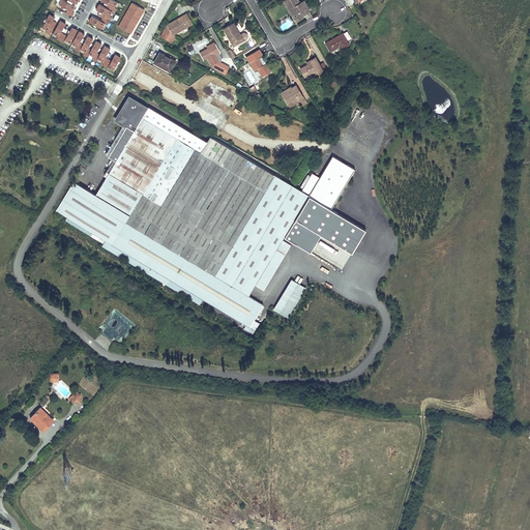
[(71,16),(79,0),(61,0),(59,4),(67,9),(66,12),(71,16)]
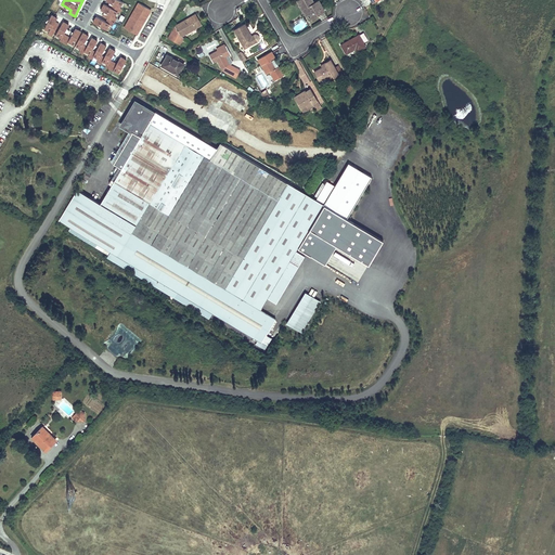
[(112,27),(125,2),(119,0),(106,0),(105,2),(93,23),(100,26),(100,27),(108,31),(111,26),(112,27)]
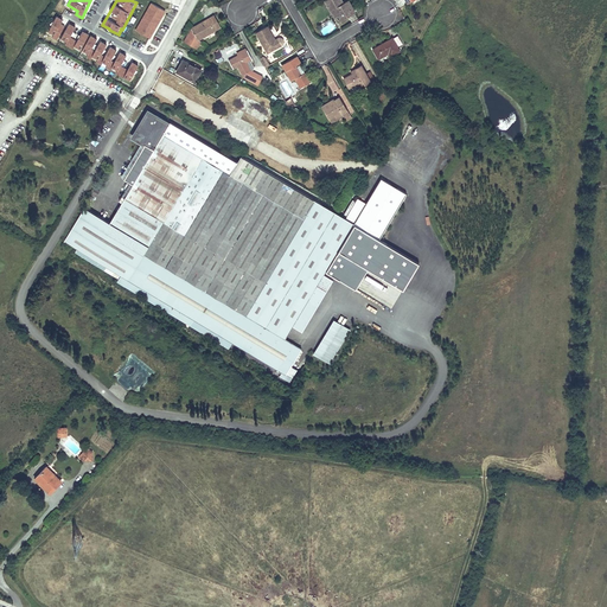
[(338,14),(342,20),(356,12),(349,0),(344,4),(343,4),(339,0),(326,0),(325,1),(331,12),(332,11),(336,10),(338,14)]
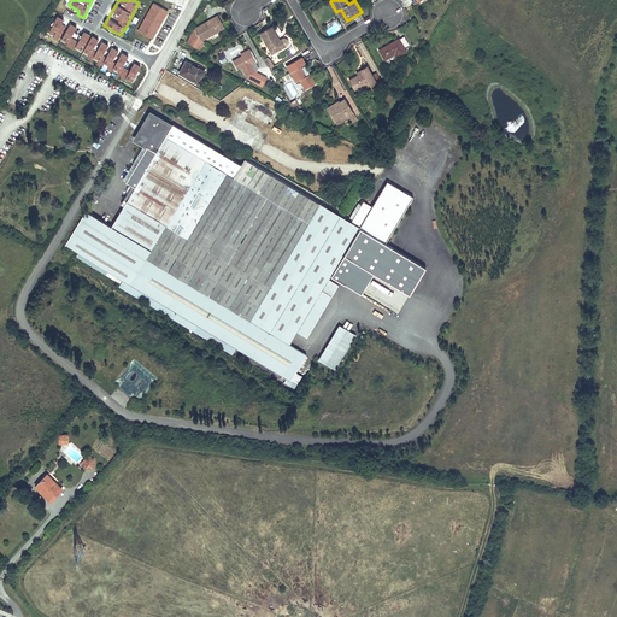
[(153,40),(169,11),(153,3),(137,31),(153,40)]
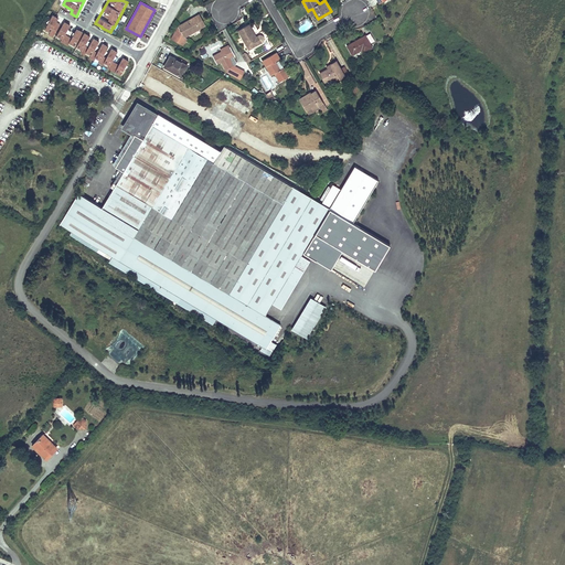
[(108,68),(123,75),(129,61),(123,57),(119,63),(114,61),(119,51),(77,30),(73,38),(66,34),(72,24),(53,14),(43,32),(54,38),(55,34),(63,39),(62,41),(83,51),(82,52),(109,66),(108,68)]
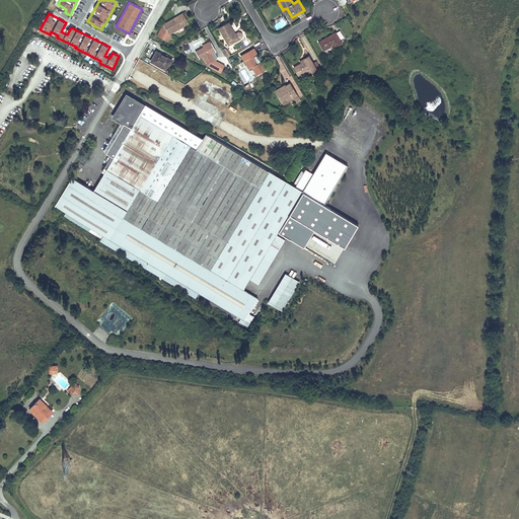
[(181,21),(178,16),(164,24),(157,35),(168,42),(171,35),(169,34),(183,26),(183,24),(189,22),(184,15),(181,17),(182,20),(181,21)]
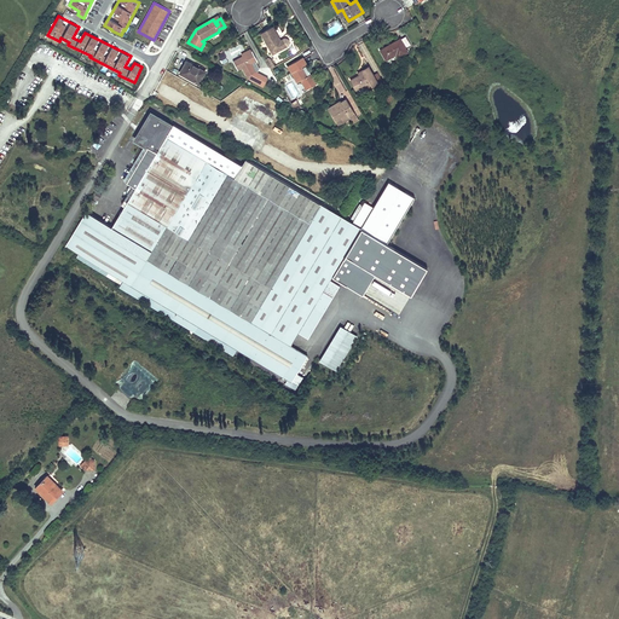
[(330,36),(342,29),(339,22),(325,30),(330,36)]
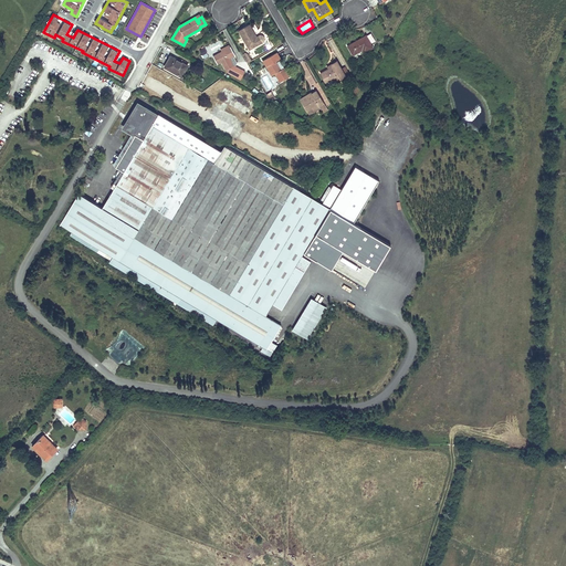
[(260,35),(257,37),(250,24),(238,31),(249,50),(263,42),(264,41),(264,39),(264,38),(263,37),(262,35),(261,35),(260,35)]
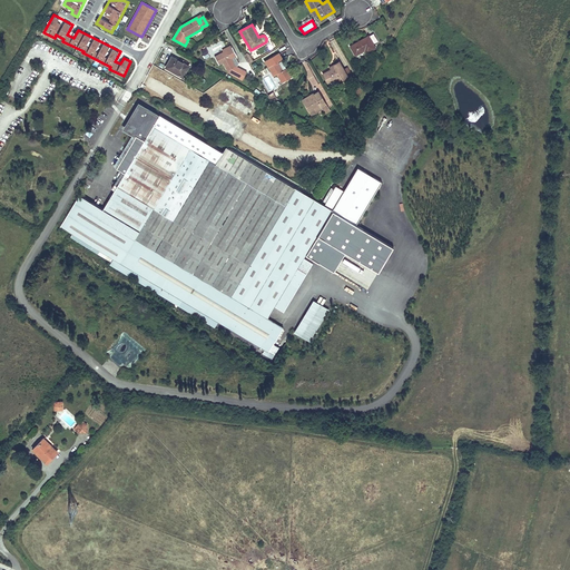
[(369,37),(369,36),(351,47),(355,55),(363,50),(364,49),(365,50),(366,52),(375,48),(373,43),(377,41),(373,33),(369,37)]
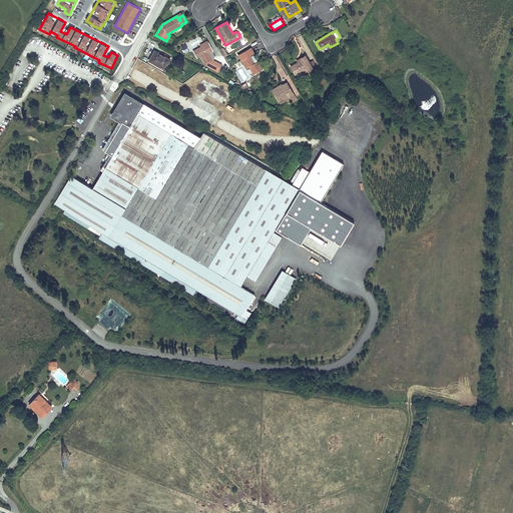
[(185,43),(180,45),(184,53),(188,51),(185,43)]
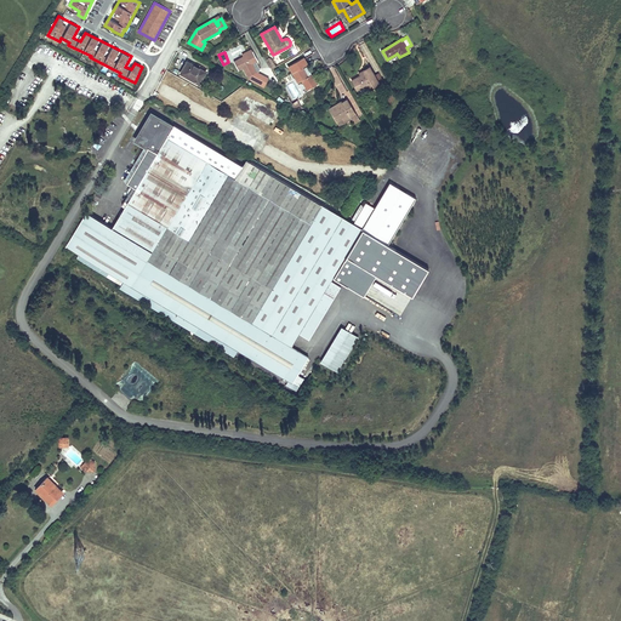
[(257,60),(252,52),(244,57),(234,62),(239,70),(243,68),(248,75),(249,75),(250,77),(254,79),(258,75),(251,63),(257,60)]
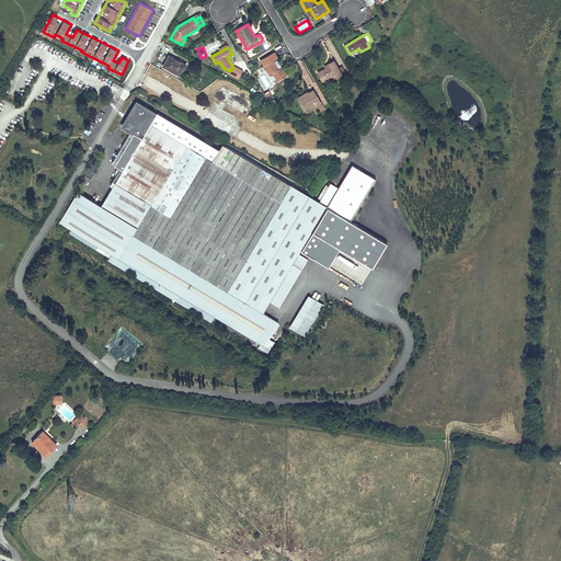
[(277,59),(274,53),(260,60),(268,76),(272,73),(277,82),(286,77),(281,68),(277,70),(273,61),(277,59)]
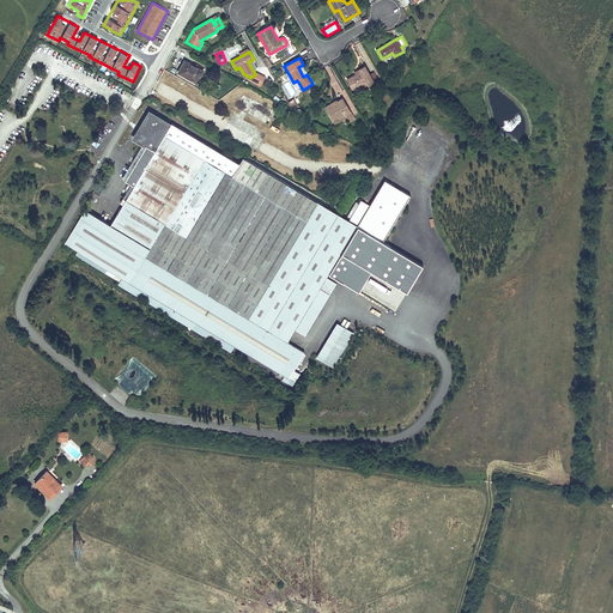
[(178,72),(196,83),(200,78),(198,77),(201,70),(186,61),(178,72)]
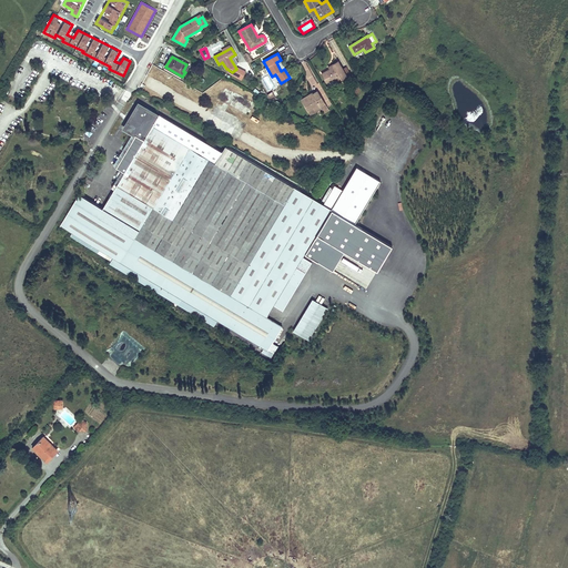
[(310,93),(322,89),(311,60),(303,62),(308,78),(306,79),(310,88),(307,88),(310,93)]
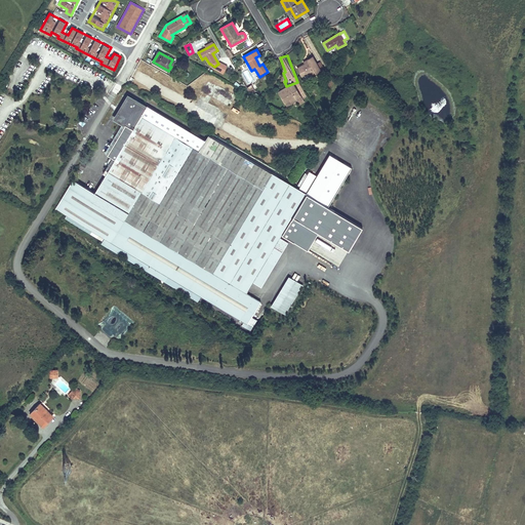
[(306,64),(297,68),(303,76),(310,72),(312,76),(321,71),(318,65),(313,56),(306,61),(307,63),(306,64)]
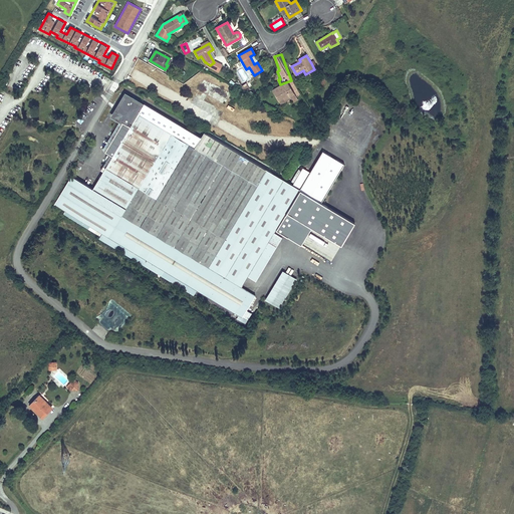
[(229,92),(204,78),(198,89),(223,103),(224,102),(229,94),(229,92)]
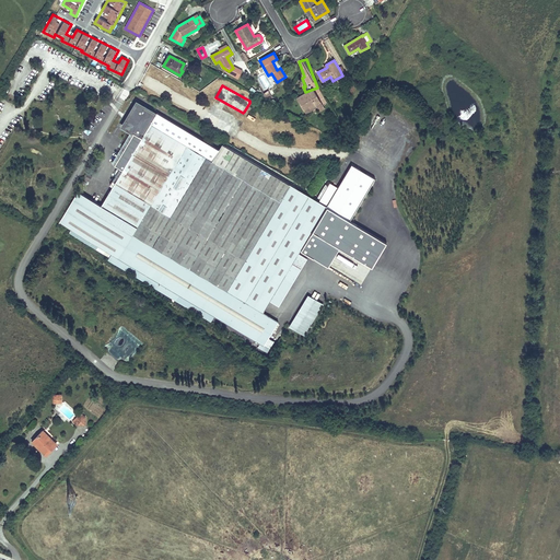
[(319,112),(325,109),(313,90),(308,92),(307,91),(303,94),(304,95),(303,96),(302,94),(296,97),(303,109),(308,106),(311,108),(316,105),(317,107),(319,112)]
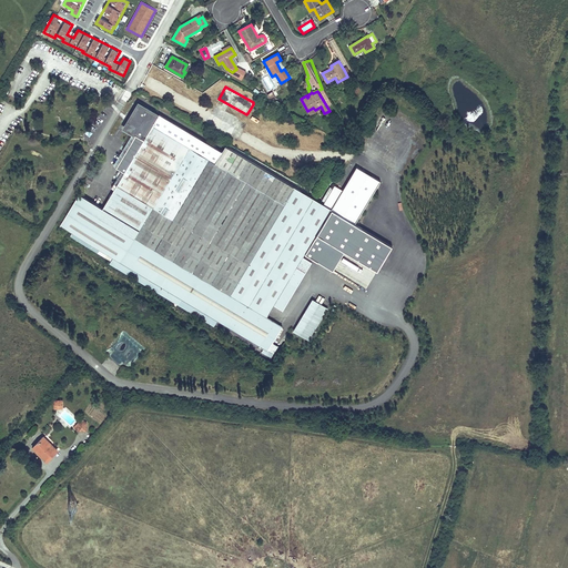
[(267,95),(272,102),(276,99),(275,97),(274,98),(271,93),(267,95)]
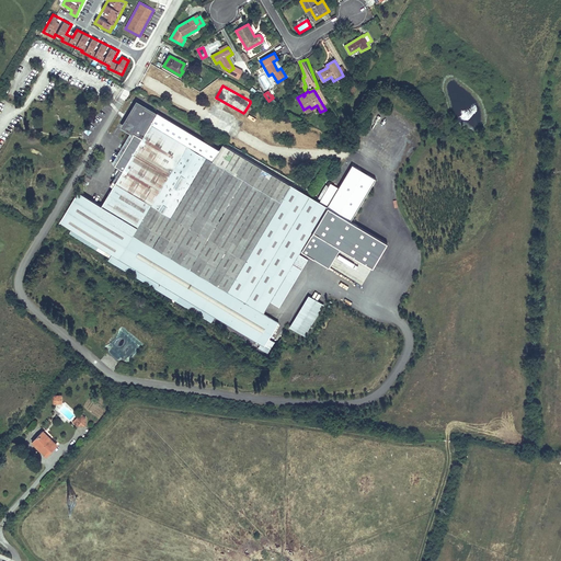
[(373,268),(388,244),(350,221),(376,179),(353,164),(339,189),(331,184),(329,186),(325,184),(318,198),(320,199),(319,202),(222,144),(219,150),(136,101),(119,128),(129,134),(111,164),(122,171),(101,206),(77,193),(58,224),(70,231),(68,235),(110,259),(112,254),(180,296),(264,346),(278,323),(263,315),(271,301),(286,277),(294,282),(308,260),(299,254),(301,251),(317,261),(329,242),(340,249),(373,268)]
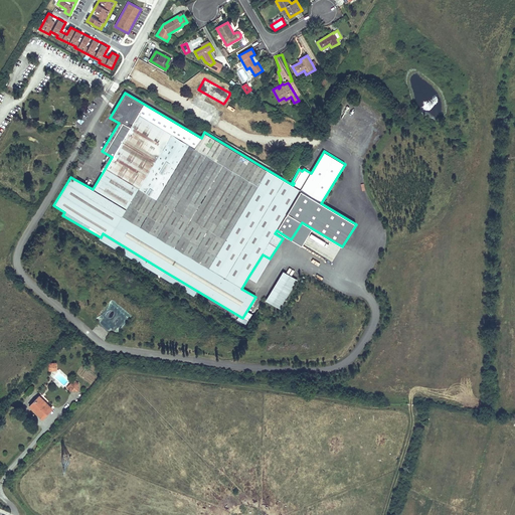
[(213,116),(191,104),(186,113),(189,115),(187,118),(196,123),(198,120),(208,125),(213,116)]
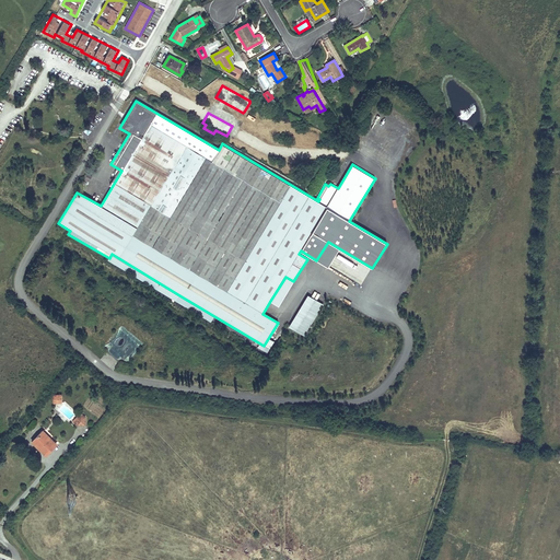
[(328,242),(316,260),(327,267),(339,248),(328,242)]
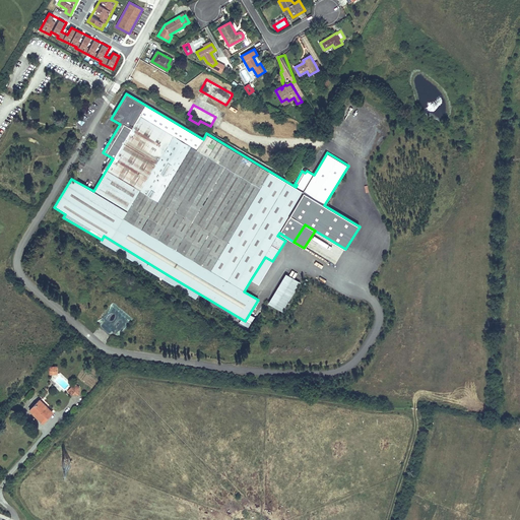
[(167,274),(104,236),(102,240),(101,242),(164,279),(167,274)]
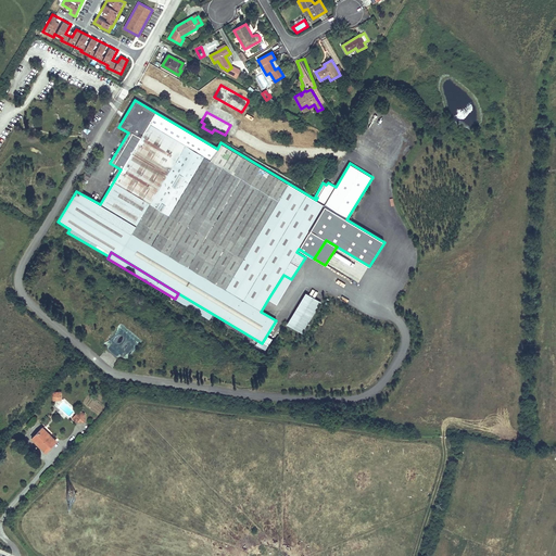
[(291,279),(283,275),(268,299),(277,304),(291,279)]
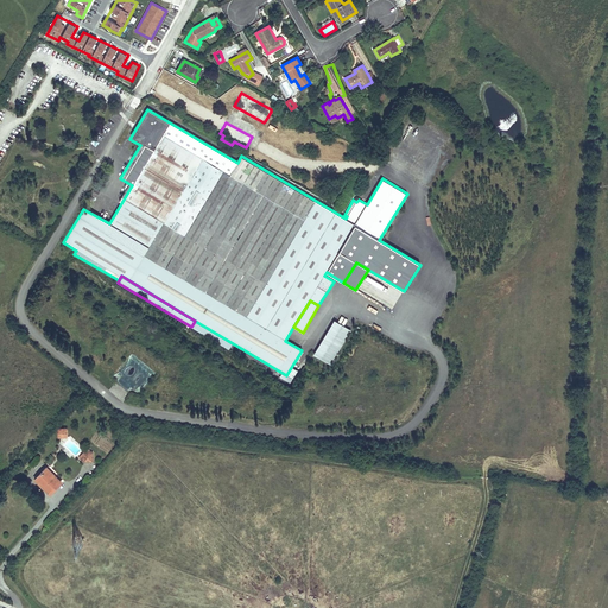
[(350,331),(336,323),(316,356),(330,363),(350,331)]
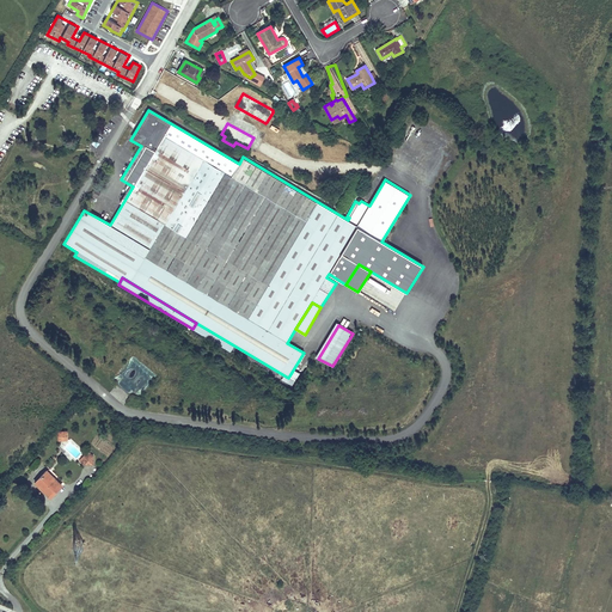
[(55,478),(55,477),(53,475),(51,477),(47,471),(36,482),(51,496),(61,487),(55,479),(55,478)]
